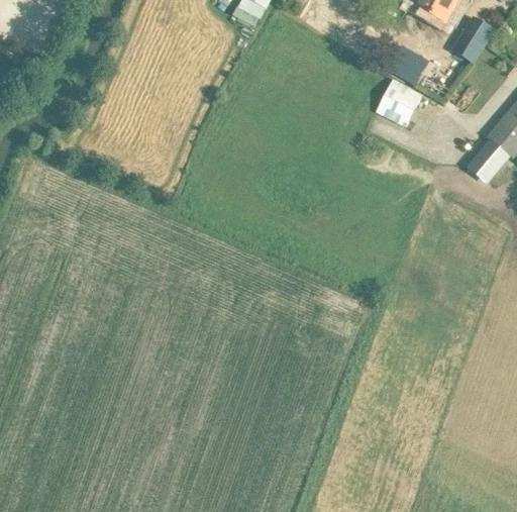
[(446,19),(456,0),(418,0),(416,3),(446,19)]
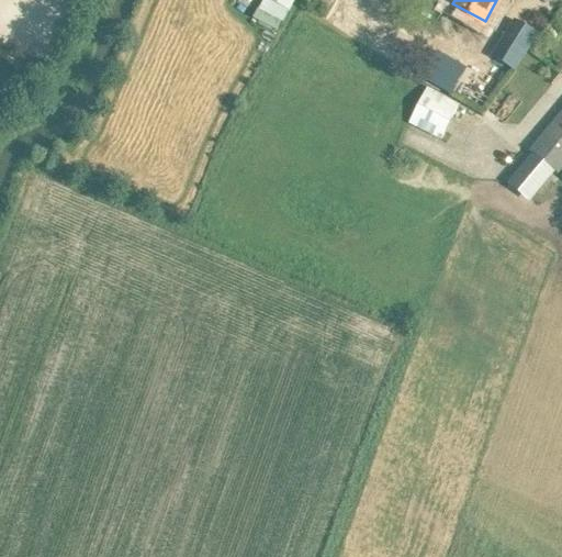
[(504,34),(527,47),(538,30),(515,15),(504,34)]
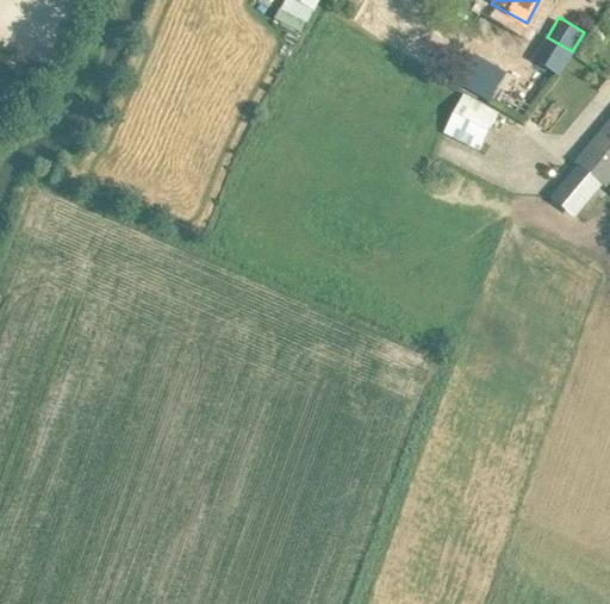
[(560,70),(572,51),(547,37),(535,56),(560,70)]
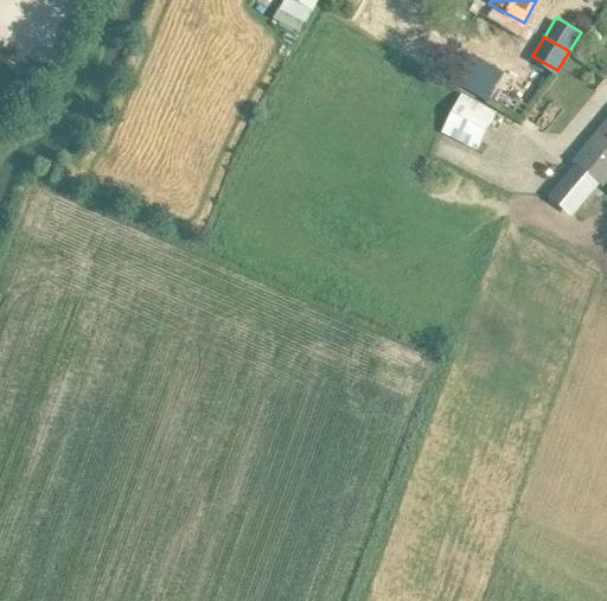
[(454,81),(485,97),(502,65),(470,50),(454,81)]
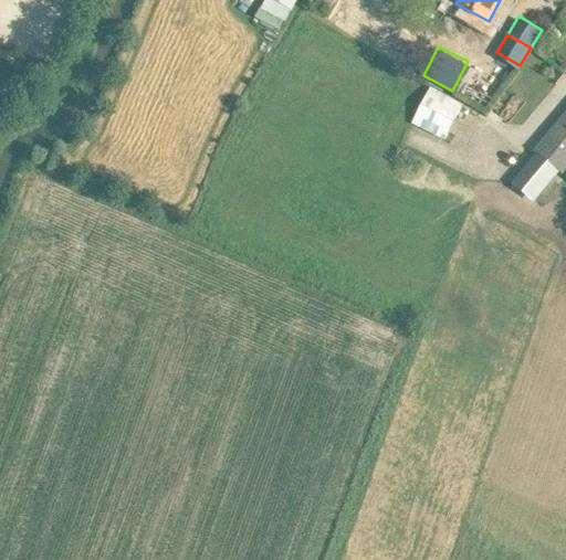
[(443,140),(462,104),(430,86),(410,123),(443,140)]
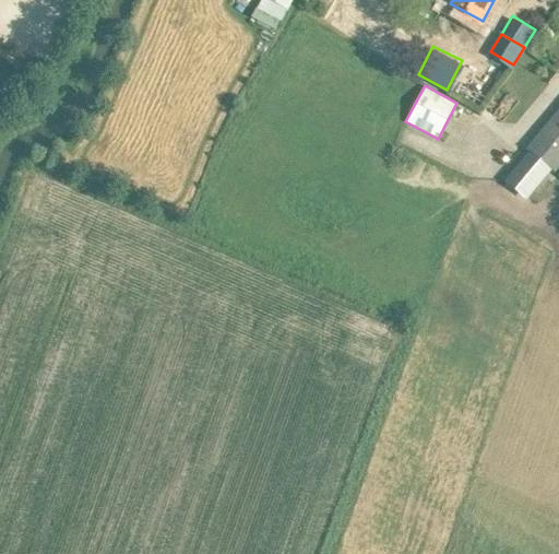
[(558,107),(527,145),(558,172),(558,107)]
